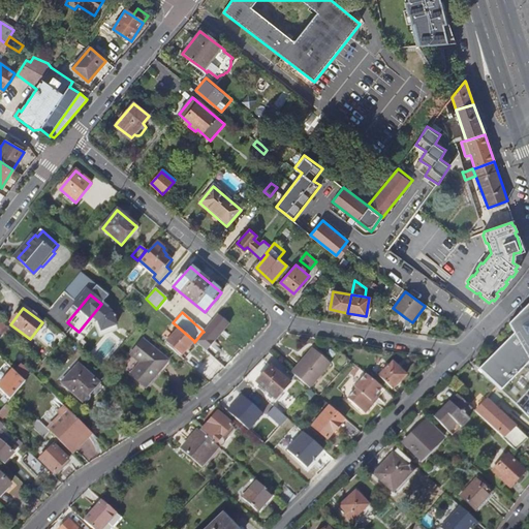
[(518,409),(528,419),(528,320),(524,320),(519,315),(507,325),(511,335),(476,370),(477,371),(490,382),(502,395),(517,408),(518,409)]
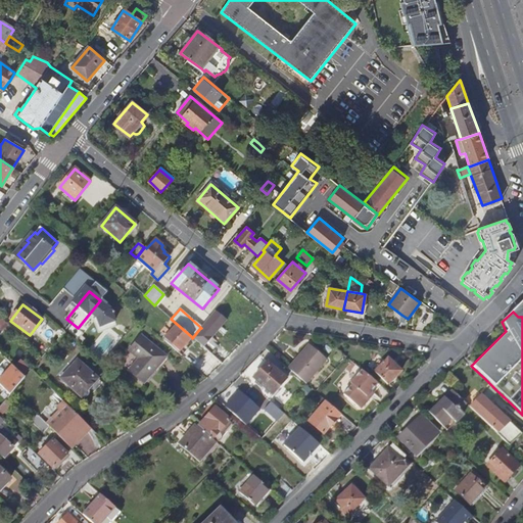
[(201,328),(200,328),(201,329),(195,335),(204,341),(209,336),(211,338),(227,321),(218,313),(211,320),(209,319),(201,328)]
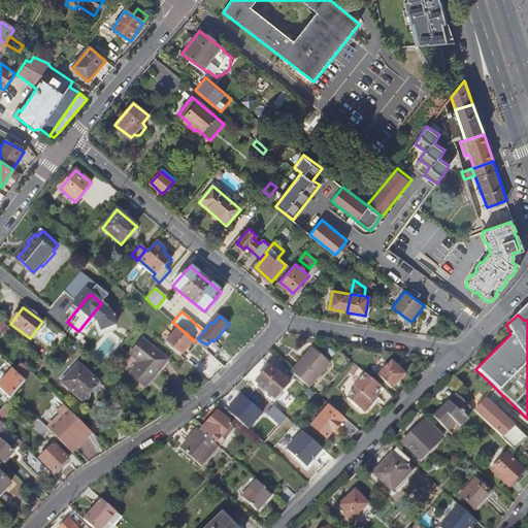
[(460,329),(464,325),(452,316),(449,321),(460,329)]
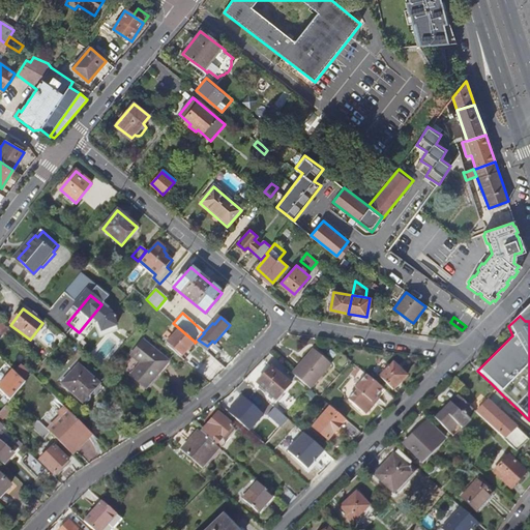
[(0,324),(0,334),(2,337),(9,330),(2,323),(0,324)]
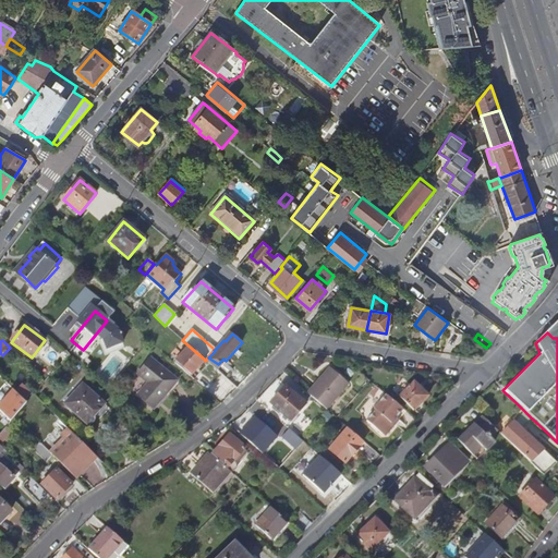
[(190,347),(174,364),(190,377),(205,360),(190,347)]
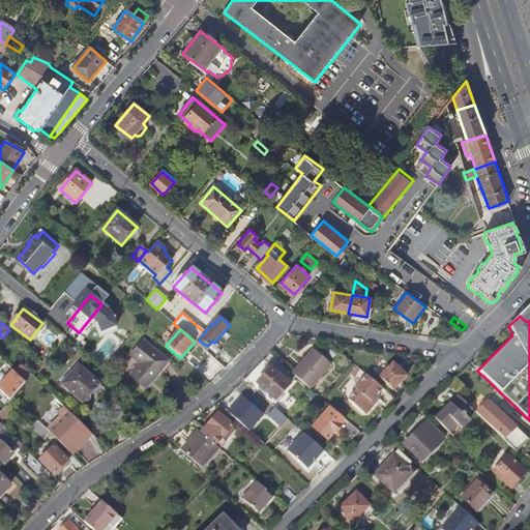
[(168,361),(142,340),(131,353),(142,361),(130,377),(145,389),(168,361)]
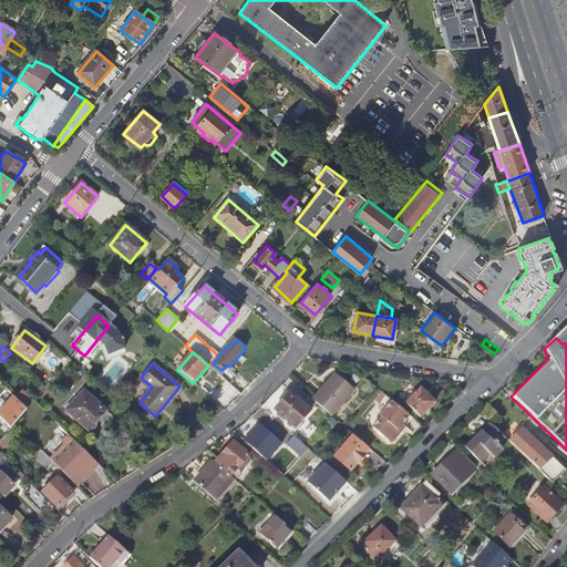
[(328,387),(315,402),(332,416),(354,390),(336,373),(326,384),(328,387)]
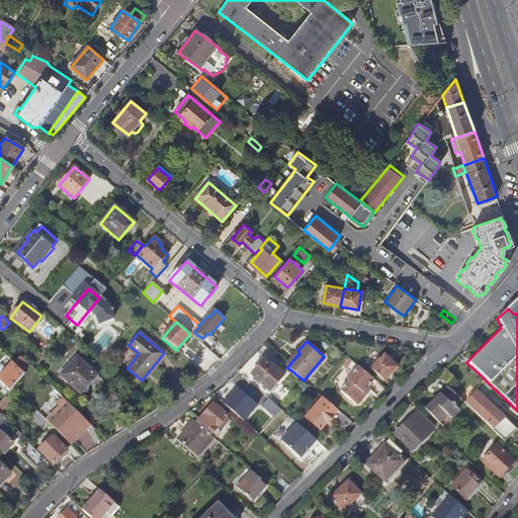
[(375,351),(365,359),(370,365),(380,357),(375,351)]
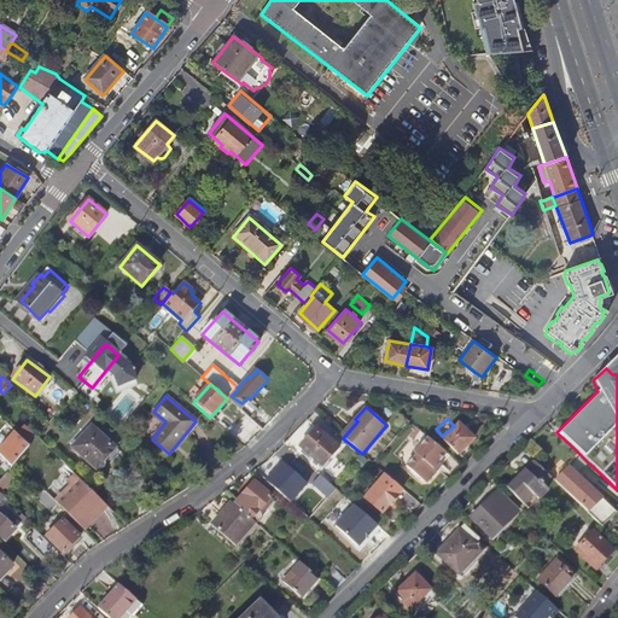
[(0,443),(15,429),(9,424),(0,431),(0,443)]
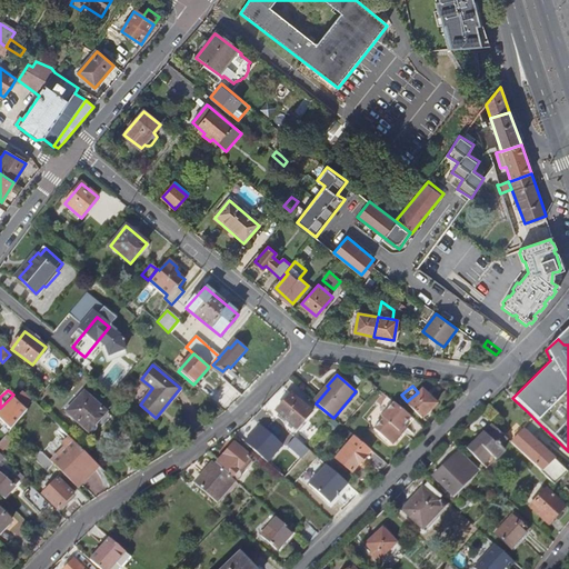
[(437,405),(422,391),(408,405),(422,419),(437,405)]
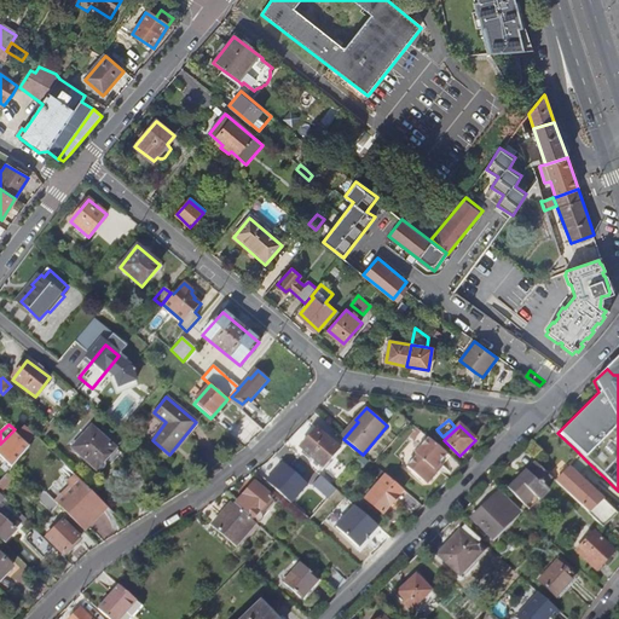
[(92,427),(73,450),(97,470),(104,462),(110,468),(116,463),(111,460),(119,451),(92,427)]
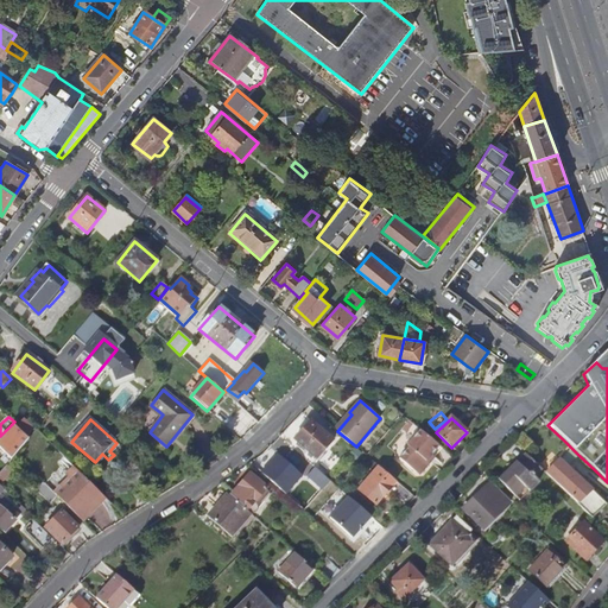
[(334,441),(311,422),(295,439),(317,458),(334,441)]
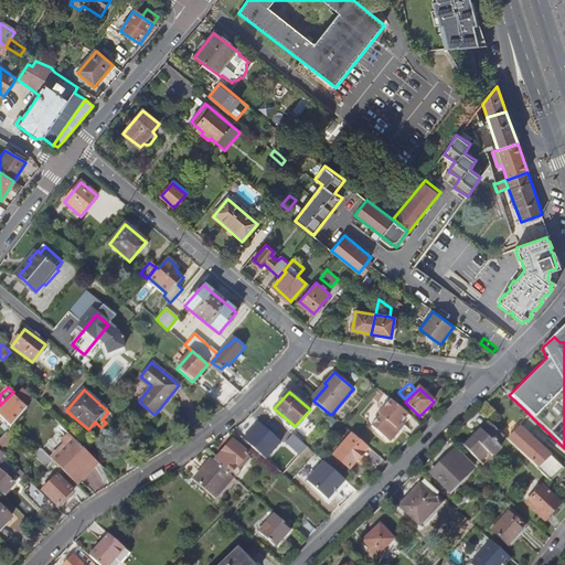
[(0,409),(0,414),(11,426),(28,407),(14,394),(0,409)]
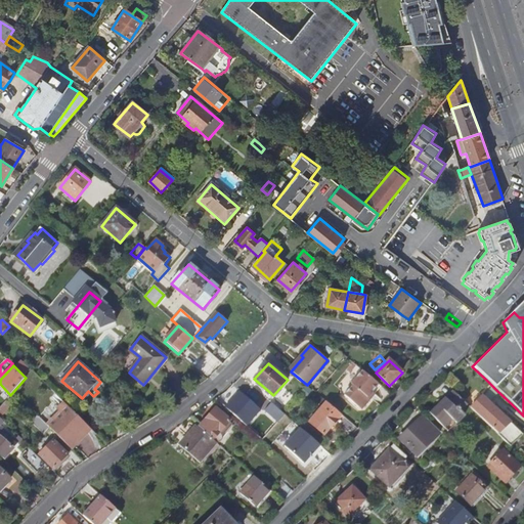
[(379,384),(362,370),(351,384),(353,385),(344,395),(359,407),(363,407),(368,401),(367,397),(379,384)]
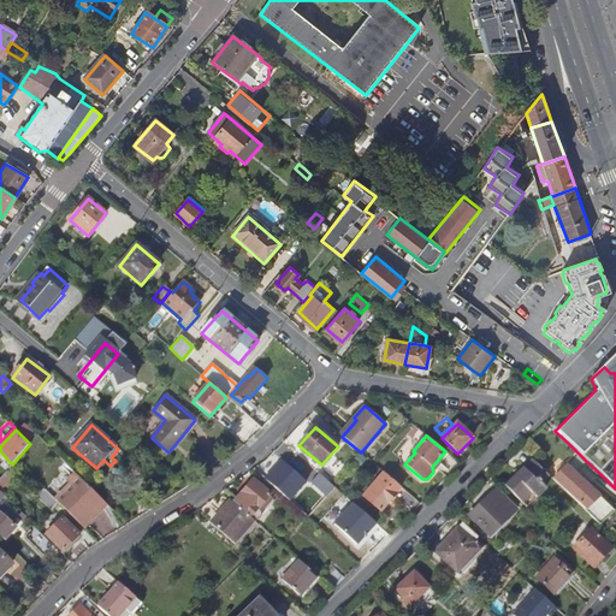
[(265,477),(290,501),(309,481),(294,468),(303,458),(285,440),(276,451),(283,458),(265,477)]
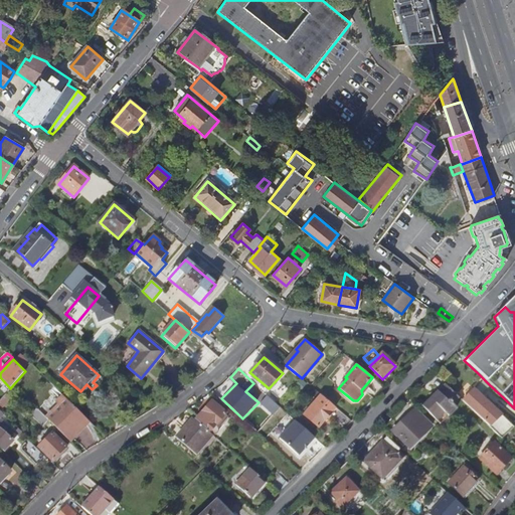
[(450,376),(442,368),(436,375),(444,382),(450,376)]
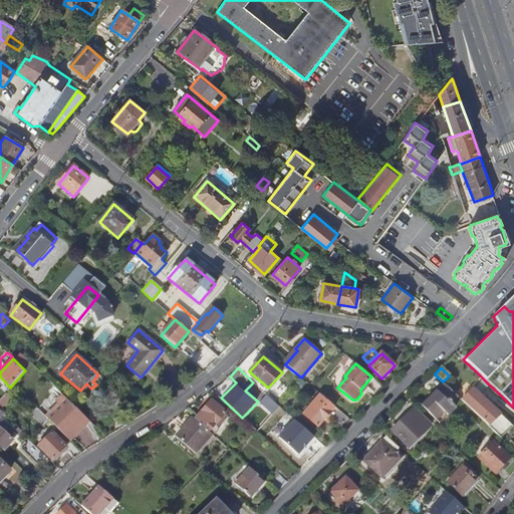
[(453,404),(459,397),(446,384),(436,395),(434,393),(422,405),(436,419),(444,412),(448,415),(455,407),(453,404)]
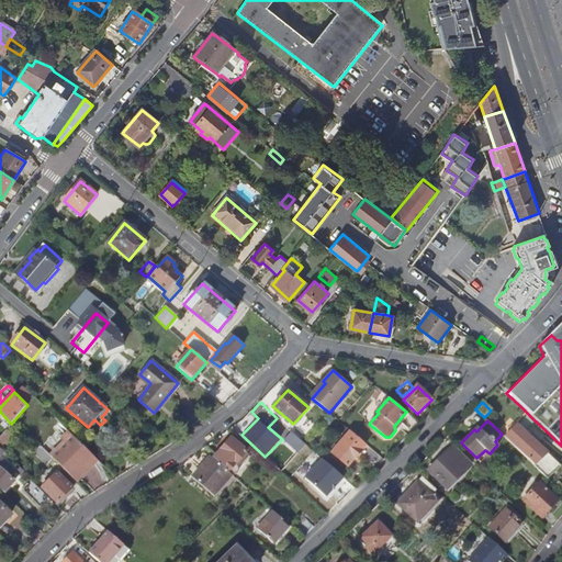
[(340,424),(333,433),(338,437),(346,428),(340,424)]
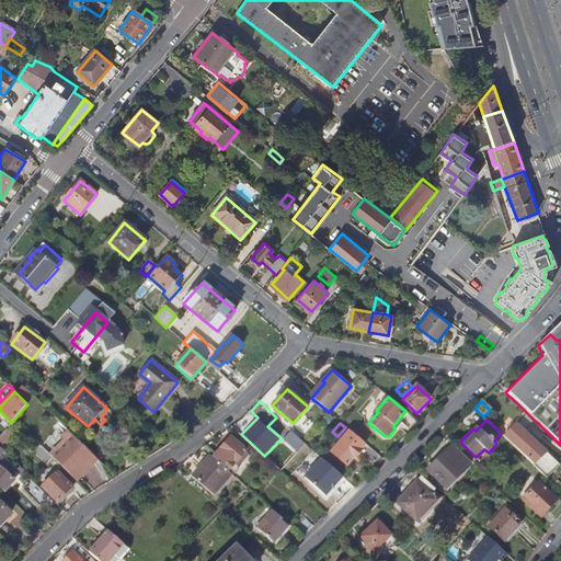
[(516,425),(503,436),(524,456),(535,466),(546,453),(516,425)]
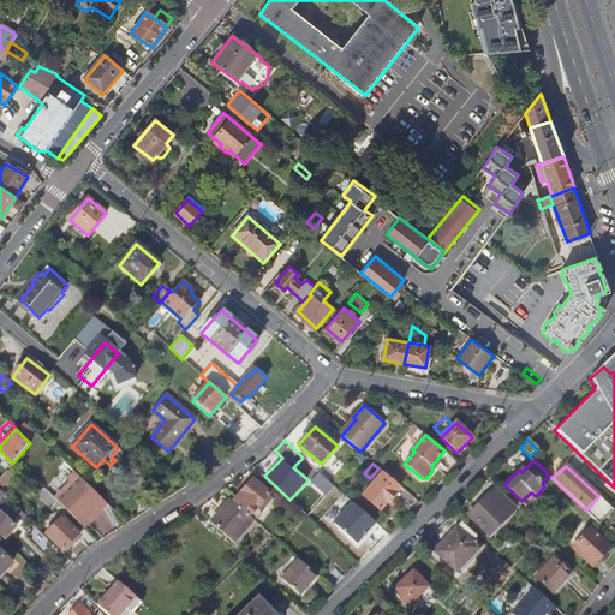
[(55,494),(71,476),(64,470),(49,489),(55,494)]
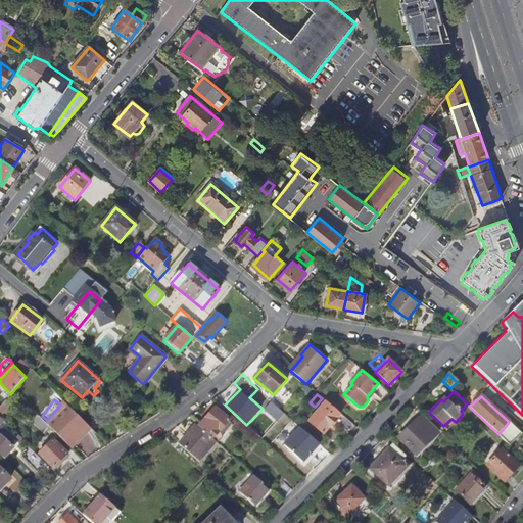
[(278,421),(285,413),(272,401),(265,409),(278,421)]
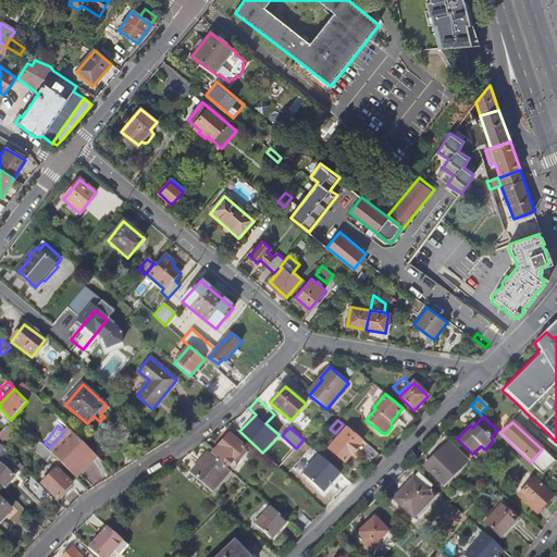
[(347,428),(329,448),(344,462),(362,442),(347,428)]
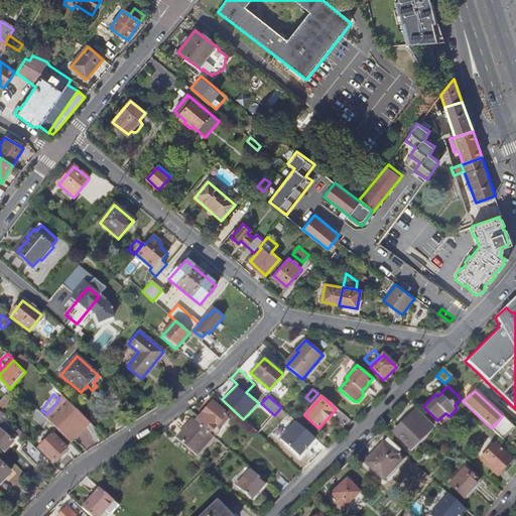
[(60,407),(48,420),(49,421),(68,439),(88,420),(65,398),(57,404),(60,407)]
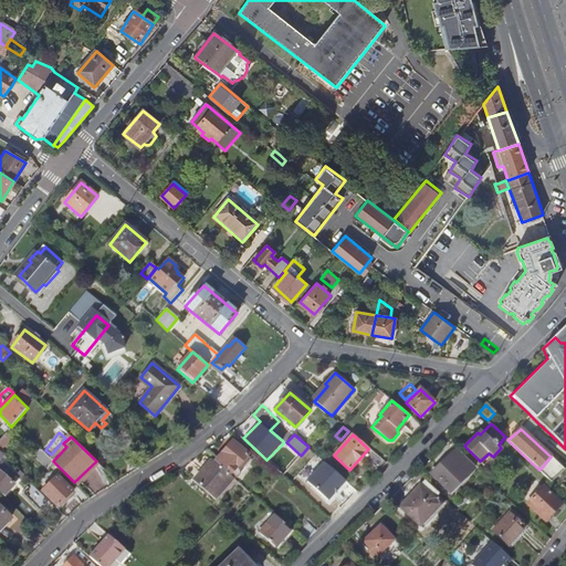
[(212,460),(231,475),(233,477),(236,475),(238,474),(238,472),(238,469),(237,468),(234,467),(248,453),(232,440),(212,460)]
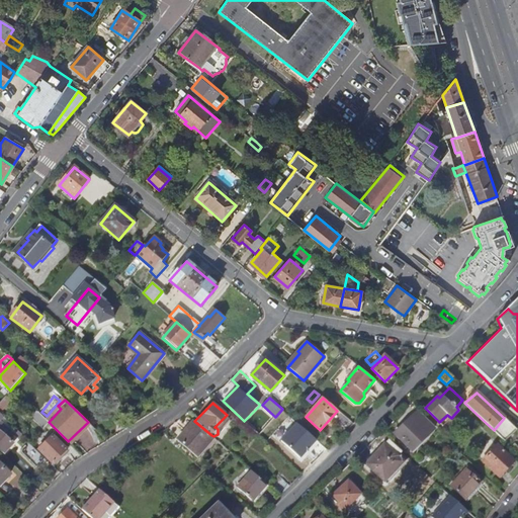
[(31,418),(44,430),(50,423),(49,422),(37,411),(31,418)]
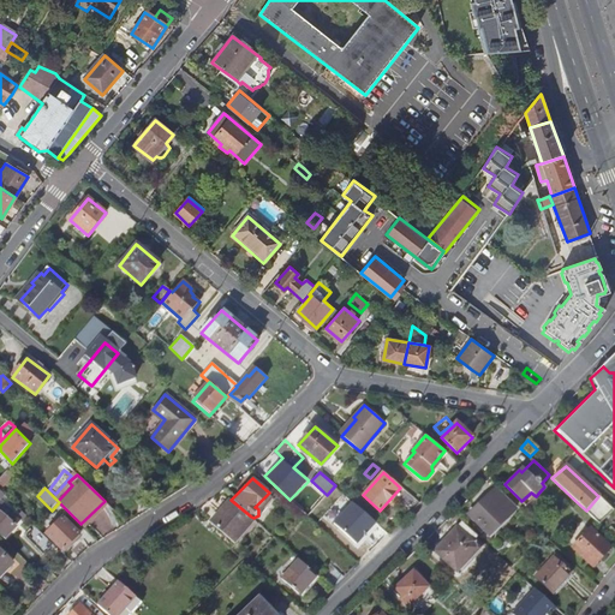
[(515,509),(497,491),(495,489),(470,514),(489,535),(515,509)]
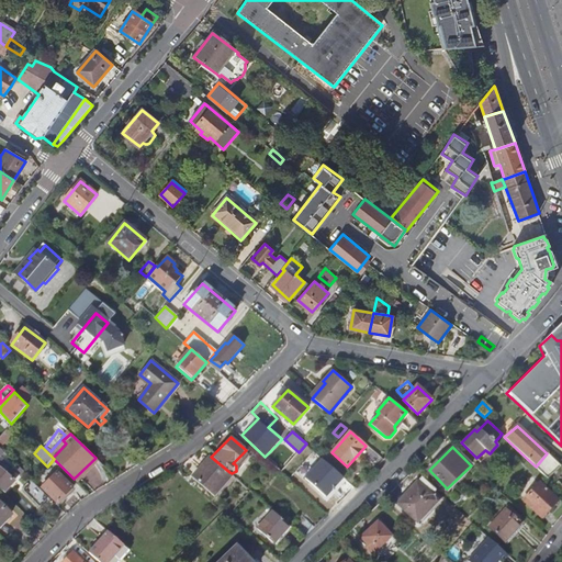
[(14,472),(0,458),(0,456),(3,452),(3,451),(0,448),(0,490),(0,491),(12,480),(9,476),(14,472)]
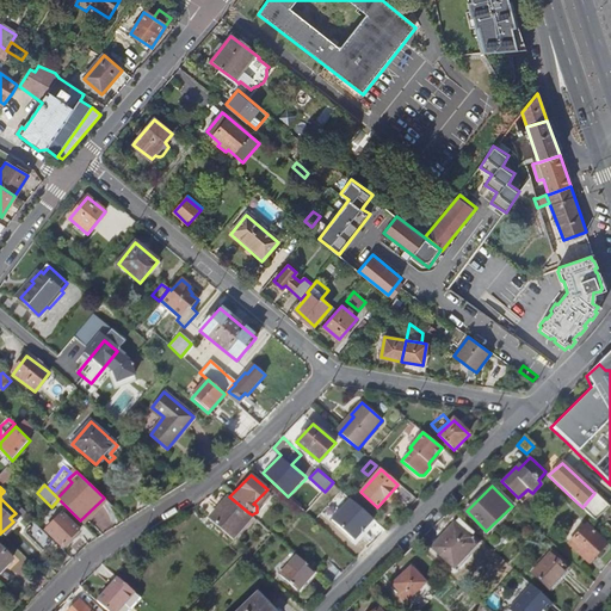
[(397,497),(409,506),(417,500),(405,489),(397,497)]
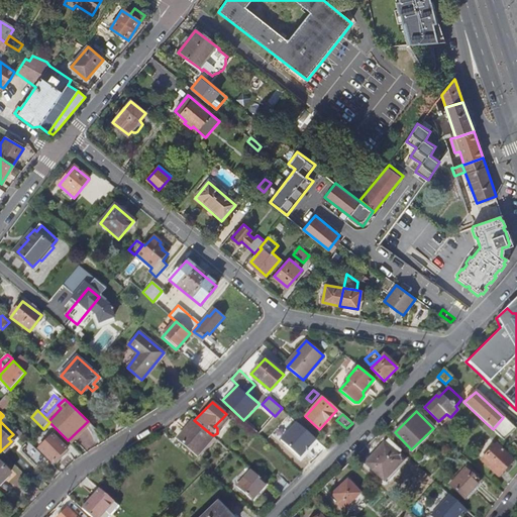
[(516,430),(503,417),(493,429),(504,440),(516,430)]
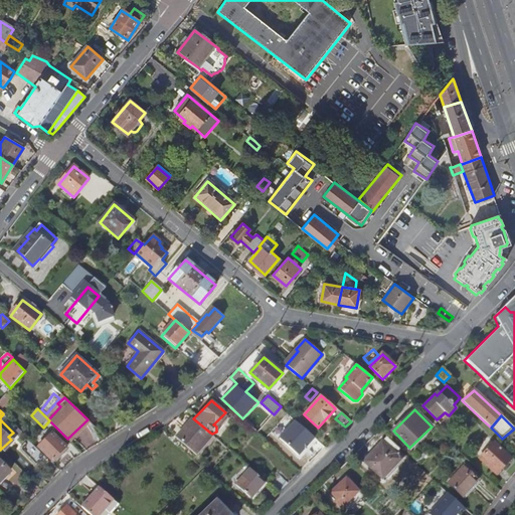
[(192,416),(175,437),(194,453),(210,434),(210,433),(193,418),(192,416)]
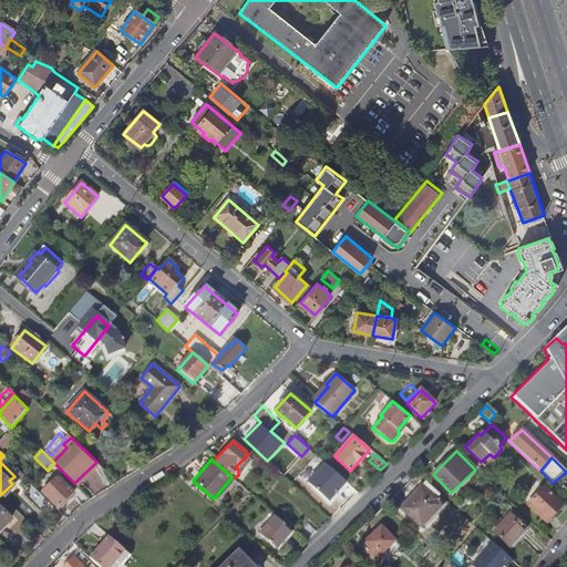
[(308,480),(328,502),(348,483),(328,461),(308,480)]
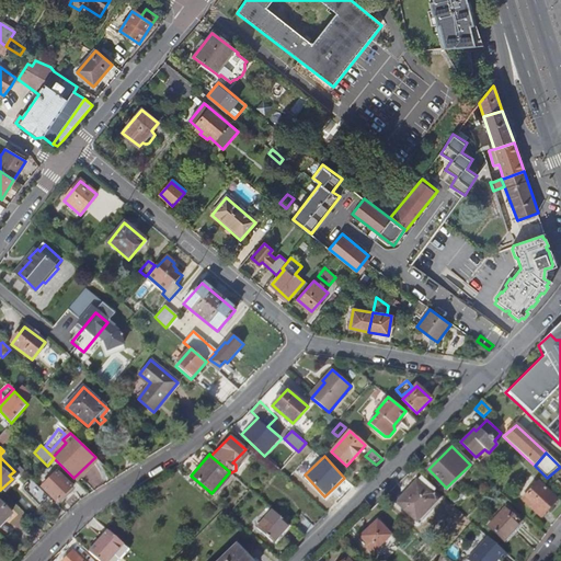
[(57,472),(42,488),(57,503),(72,487),(57,472)]
